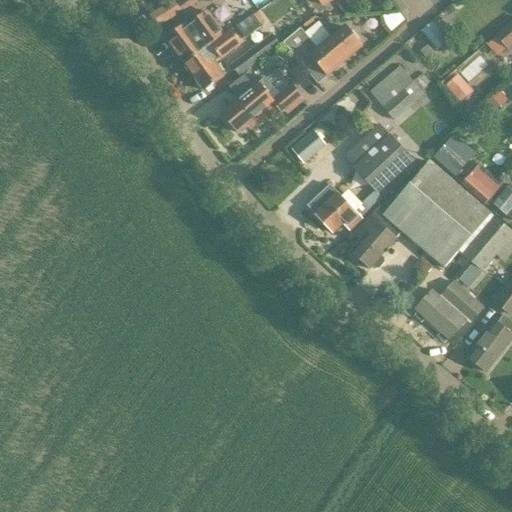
[(182,13),(173,0),(172,0),(149,15),(158,29),(182,13)]
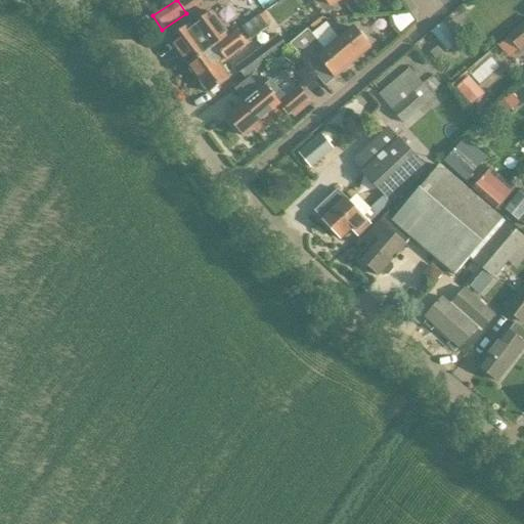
[(191,26),(190,24),(170,39),(189,66),(228,37),(211,11),(191,26)]
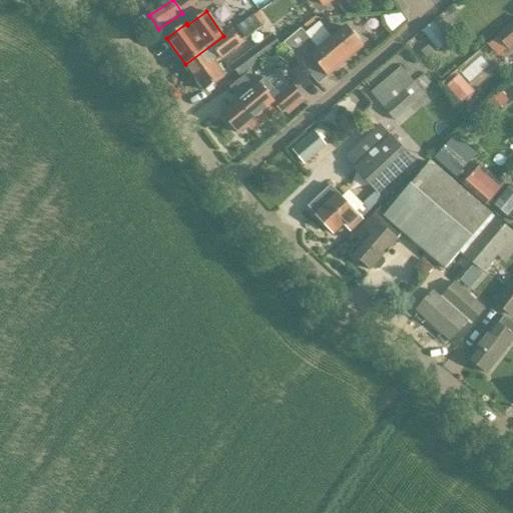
[(388,27),(404,21),(400,11),(384,17),(388,27)]
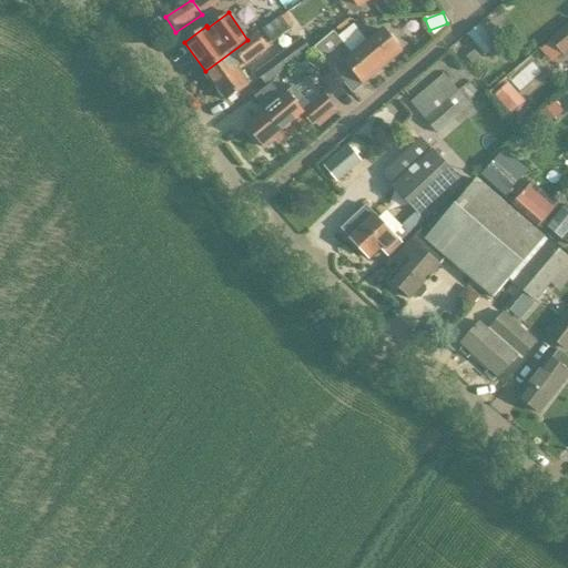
[(291,31),(288,28),(293,24),(286,14),(281,18),(281,17),(262,30),(273,43),(291,31)]
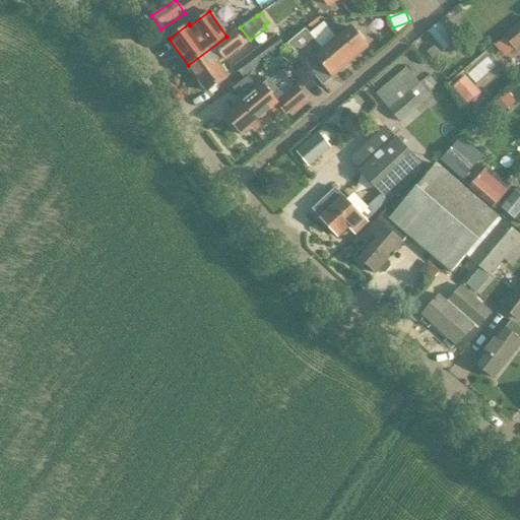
[(515,51),(519,47),(519,20),(503,37),(515,51)]
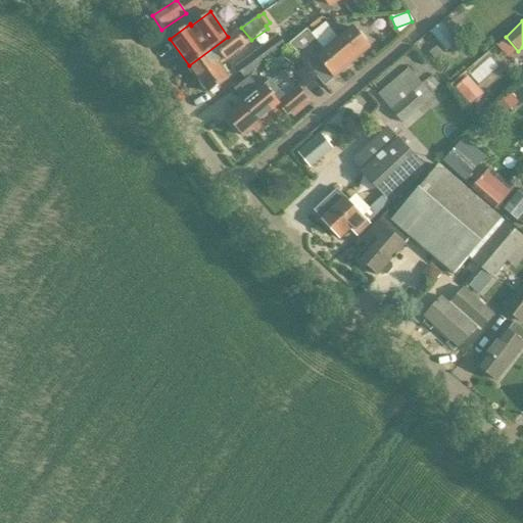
[(445,51),(457,42),(441,22),(429,33),(445,51)]
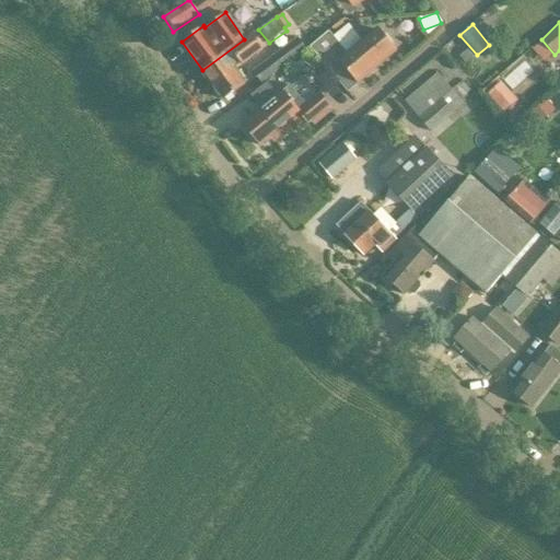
[(383,36),(378,30),(348,56),(328,31),(308,47),(347,92),(397,53),(395,49),(392,45),(392,42),(386,35),(383,36)]
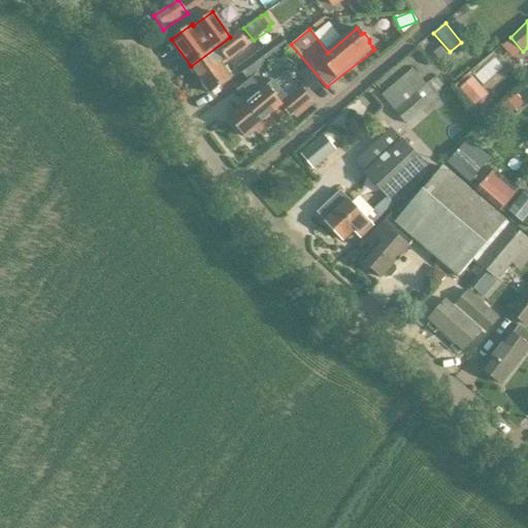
[(239,31),(239,30),(230,37),(191,66),(210,94),(231,78),(219,62),(225,57),(228,61),(251,44),(239,31)]
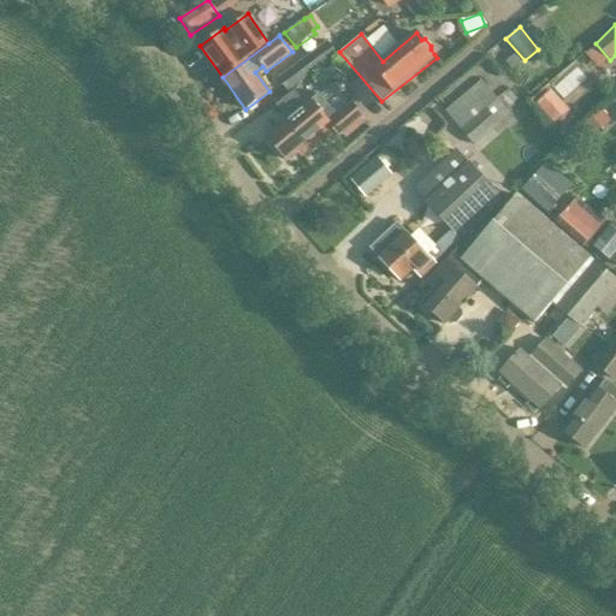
[(292,89),(313,73),(338,54),(327,41),(278,80),(288,93),(292,89)]
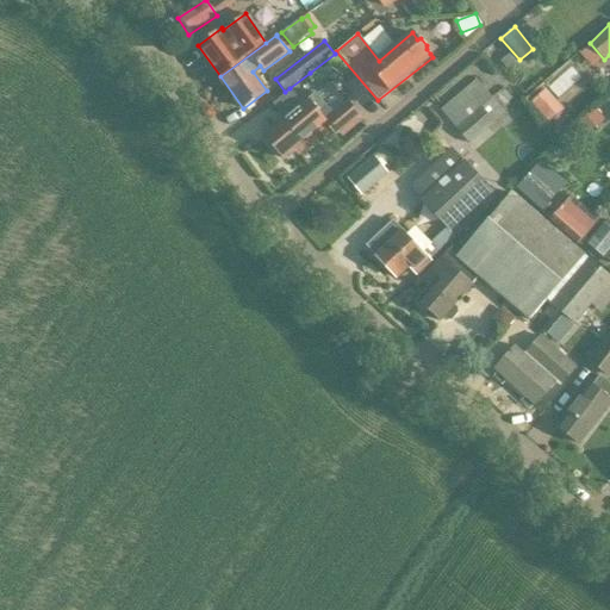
[(505,113),(500,107),(512,98),(503,87),(491,97),(477,79),(440,110),(467,142),(470,144),(505,113)]
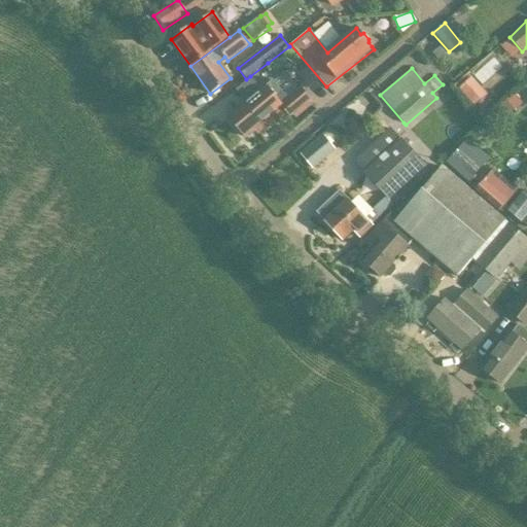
[(469,102),(483,90),(471,77),(458,90),(469,102)]
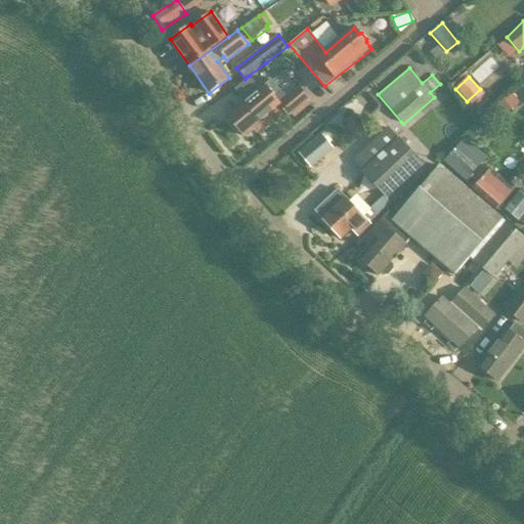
[(289,116),(308,98),(299,88),(280,103),(264,85),(252,96),(227,117),(244,136),(258,124),(262,128),(284,110),(289,116)]
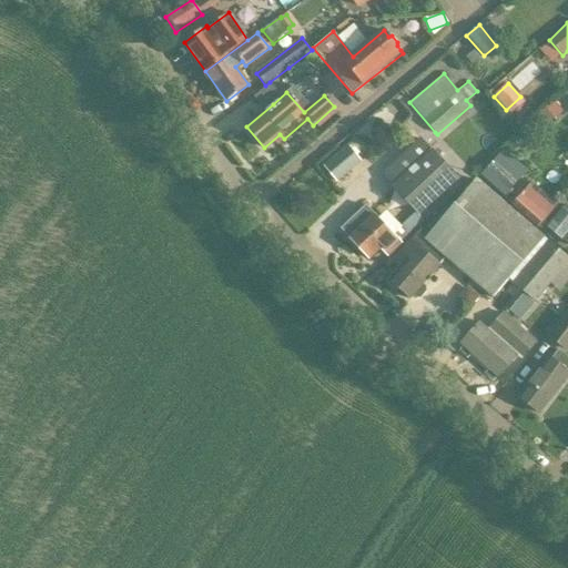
[(415,212),(401,225),(393,233),(379,219),(375,215),(366,205),(341,229),(351,239),(368,259),(379,250),(388,259),(402,245),(399,242),(424,220),(425,221),(465,183),(433,149),(432,149),(426,142),(421,137),(382,173),(393,185),(391,186),(415,212)]
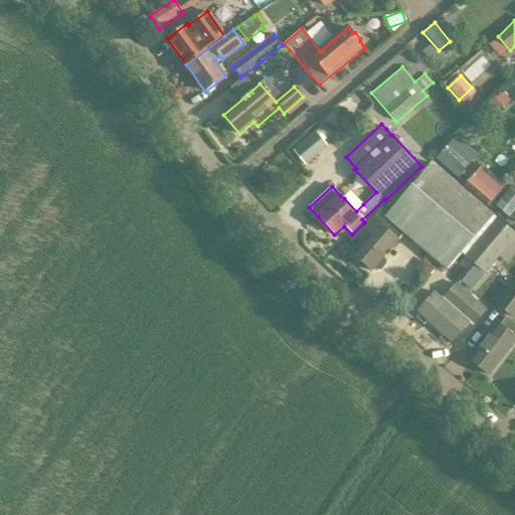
[(306,166),(328,146),(315,132),(293,151),(306,166)]
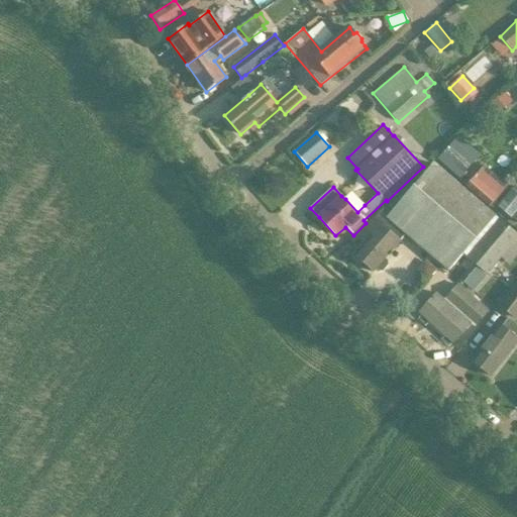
[(470,170),(446,149),(436,162),(459,181),(470,170)]
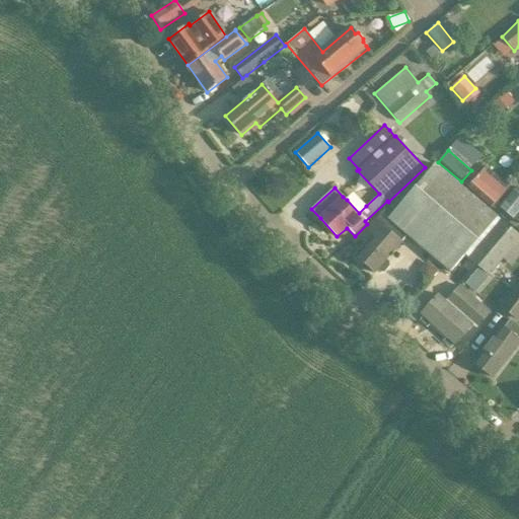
[(450,273),(465,254),(498,217),(499,216),(436,162),(391,214),(385,209),(376,219),(367,230),(373,236),(356,256),(375,273),(401,241),(406,236),(450,273)]
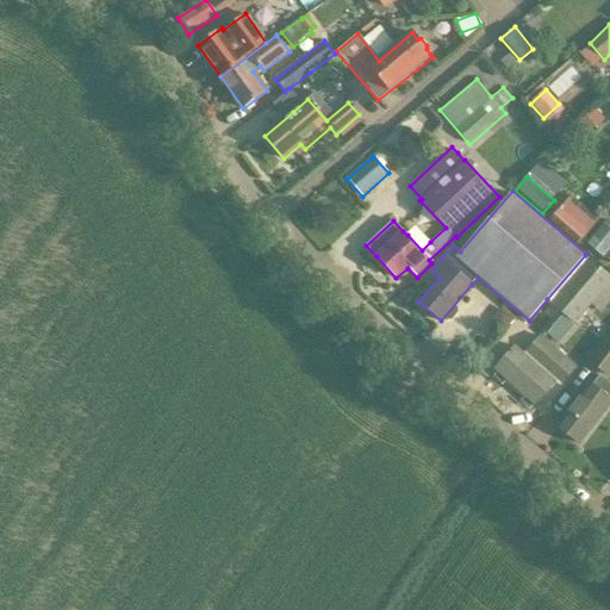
[(585,244),(601,256),(609,244),(609,224),(605,221),(585,244)]
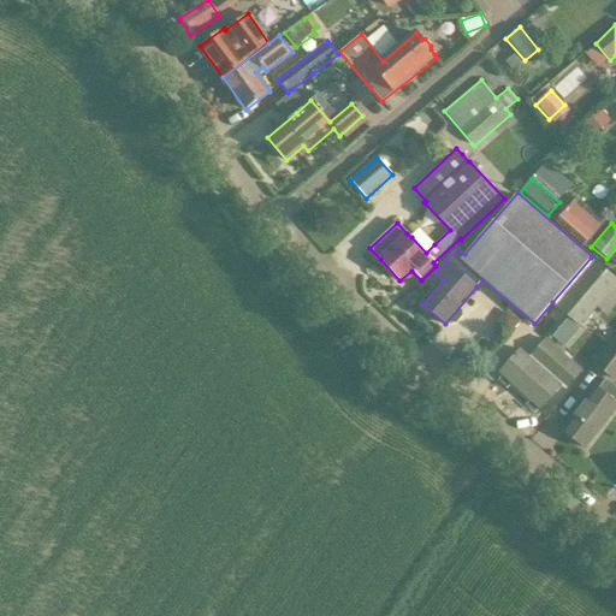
[(580,327),(597,308),(606,317),(615,304),(615,278),(591,258),(552,302),(556,304),(555,307),(580,327)]
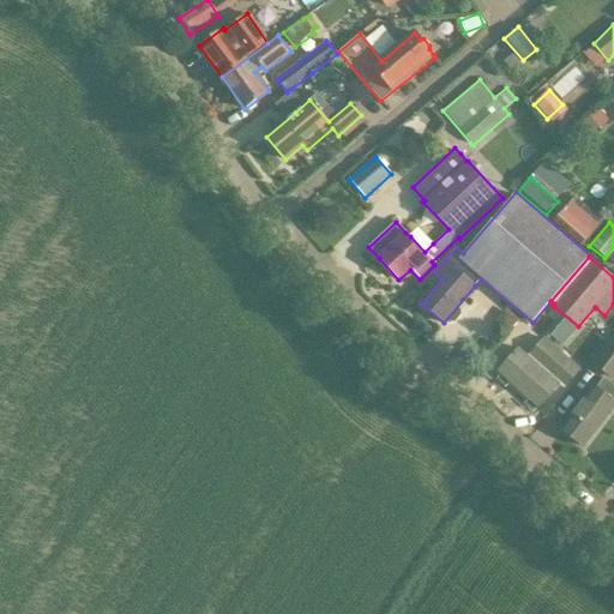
[(613,333),(591,363),(613,380),(613,378),(613,333)]
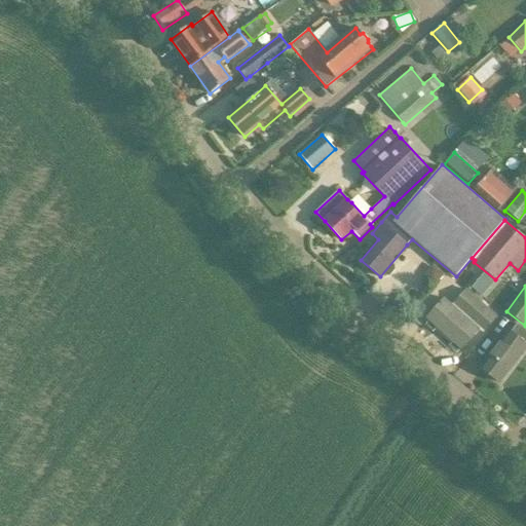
[(461,349),(479,330),(483,334),(486,329),(497,315),(478,298),(463,314),(444,298),(426,318),(459,348),(461,349)]
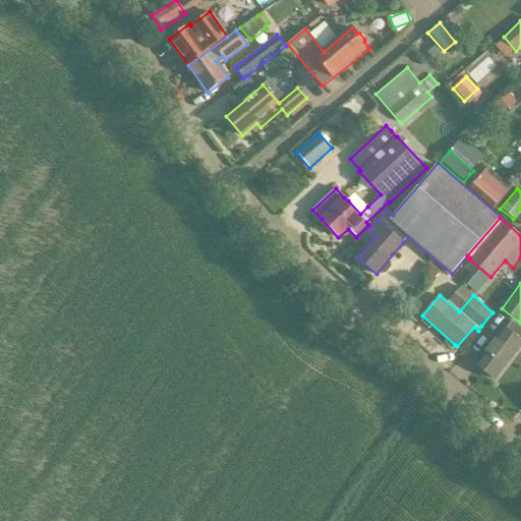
[(495,379),(520,343),(520,327),(513,321),(506,330),(504,328),(476,364),(495,379)]
